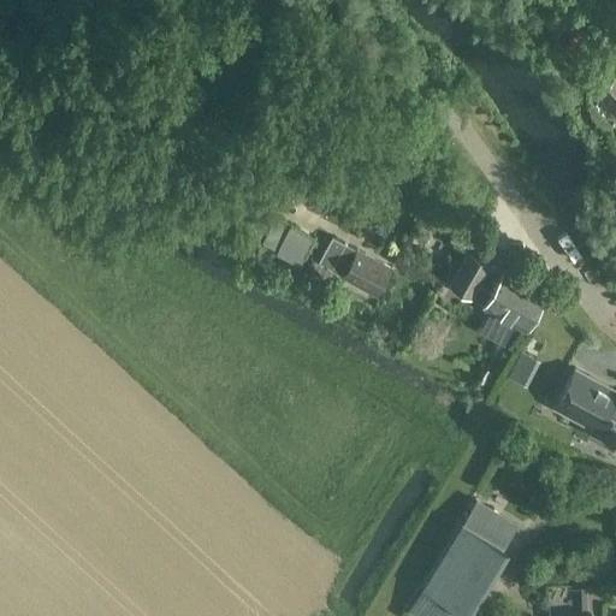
[(528,0),(513,0),(525,12),(533,5),(528,0)]
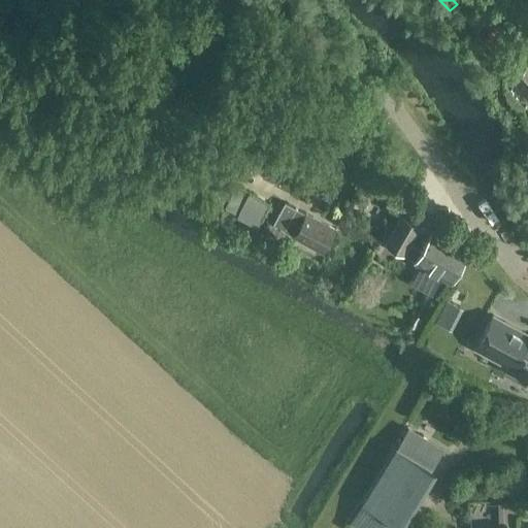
[(527,62),(512,77),(527,97),(527,62)]
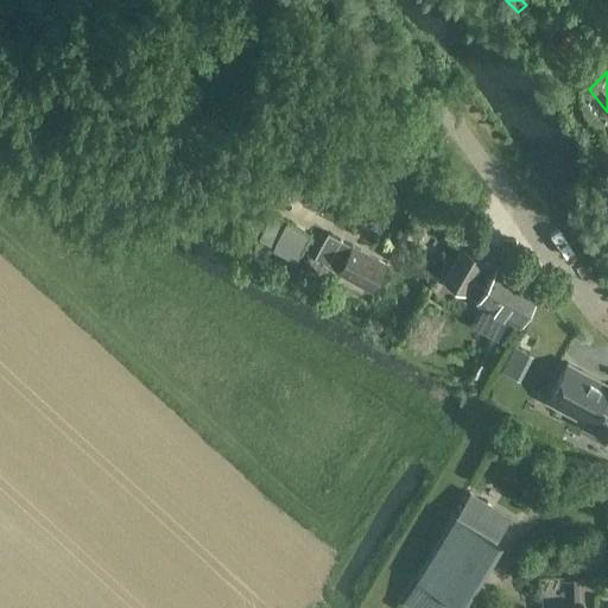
[(219,163),(216,168),(220,171),(219,173),(234,183),(241,170),(226,160),(223,165),(219,163)]
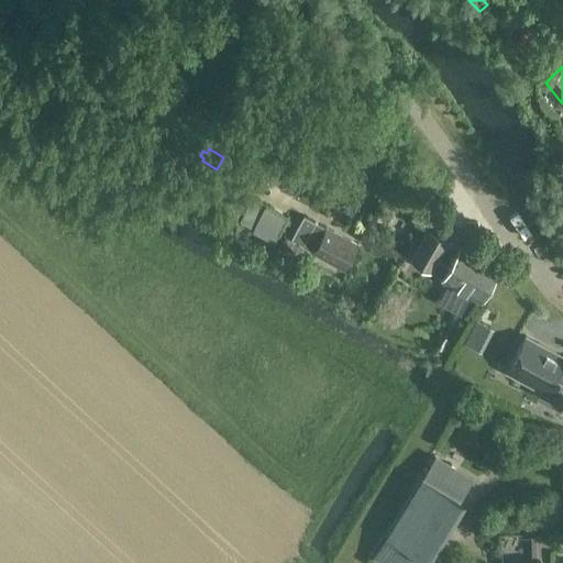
[(154,157),(150,168),(161,173),(166,163),(154,157)]
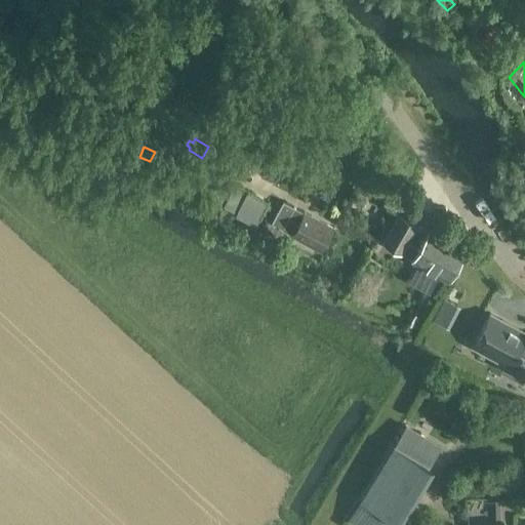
[(190,169),(185,178),(192,183),(197,173),(190,169)]
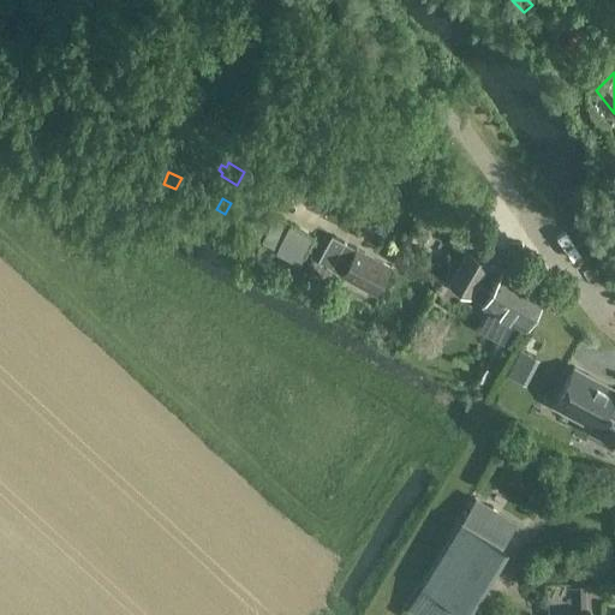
[(274,214),(261,240),(275,248),(288,221),(274,214)]
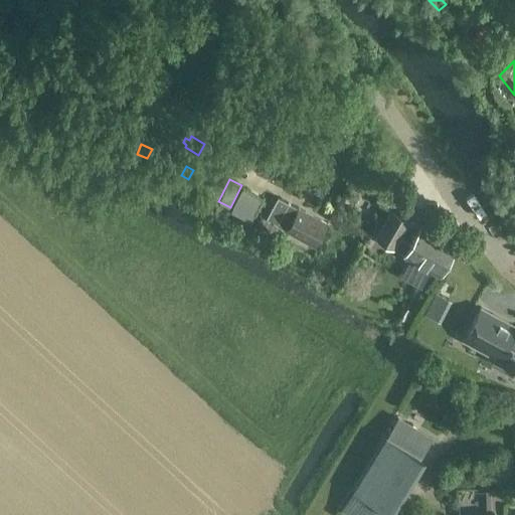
[(251,220),(264,198),(242,187),(230,209),(251,220)]
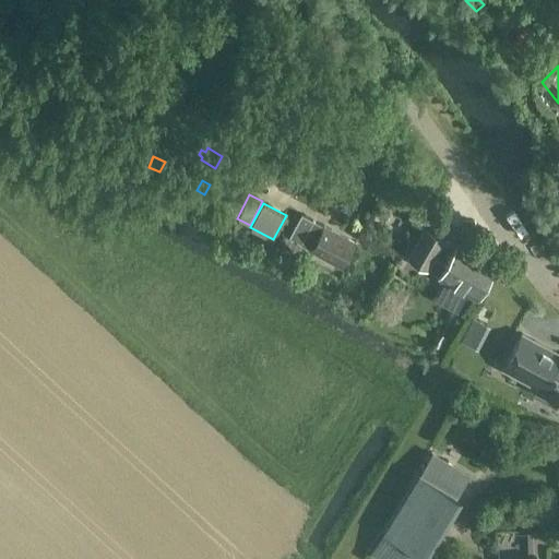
[(301,214),(292,234),(288,238),(342,265),(344,262),(354,242),(301,214)]
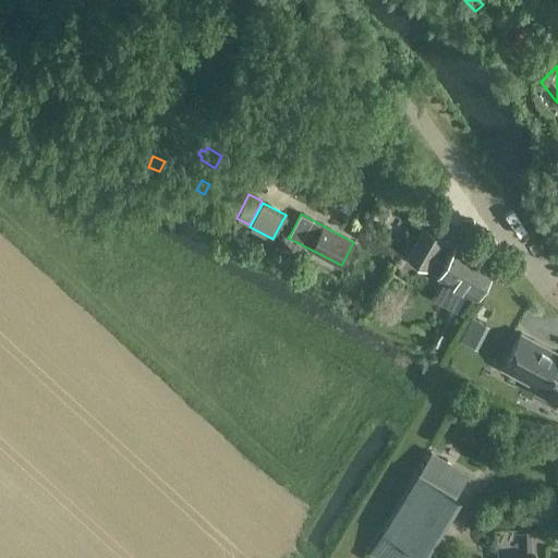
[(408,258),(476,298),(494,267),(424,228),(408,258)]
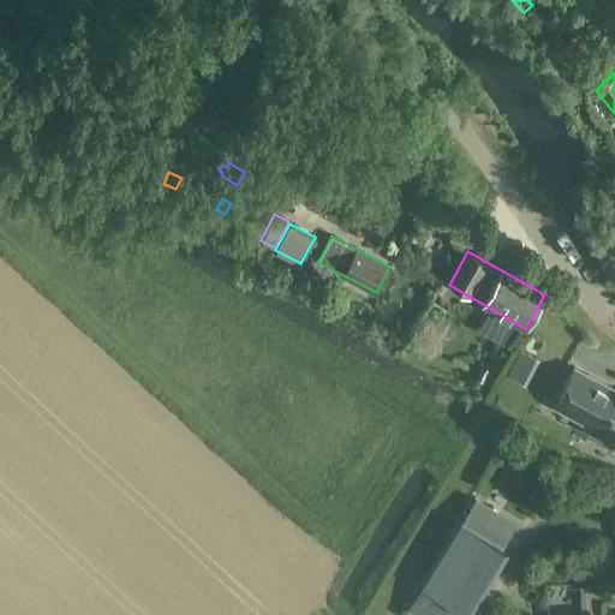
[(614,389),(574,368),(554,405),(598,430),(597,431),(604,436),(602,440),(614,446),(614,389)]
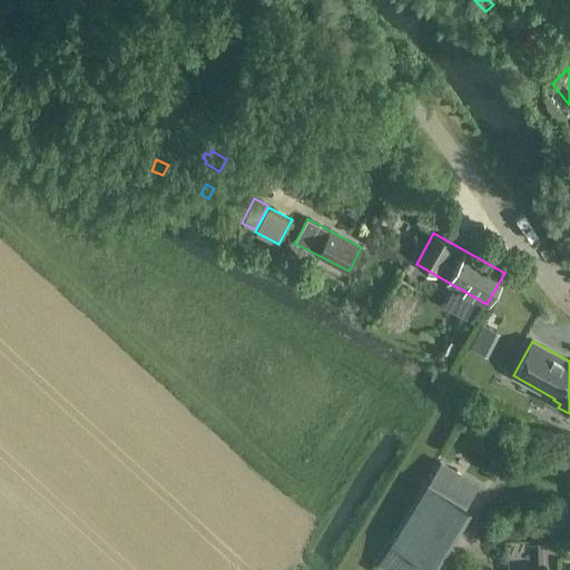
[(441,465),(392,544),(380,564),(387,569),(430,569),(431,568),(474,487),(441,465)]
